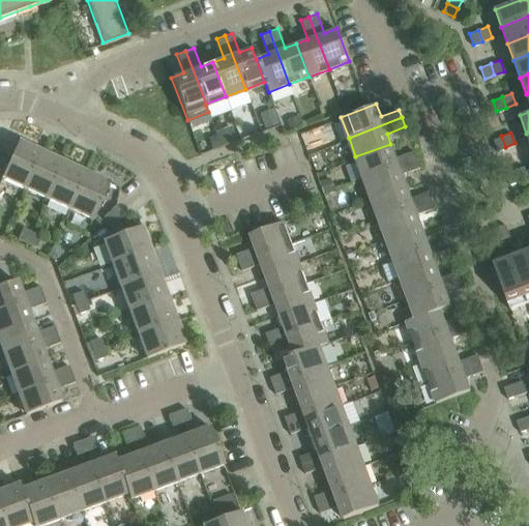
[(501,136),(492,139),(496,150),(505,147),(501,136)]
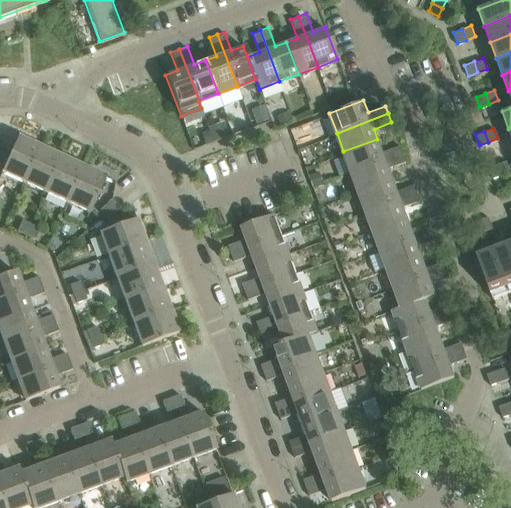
[(0,171),(22,181),(38,145),(16,135),(0,171)]
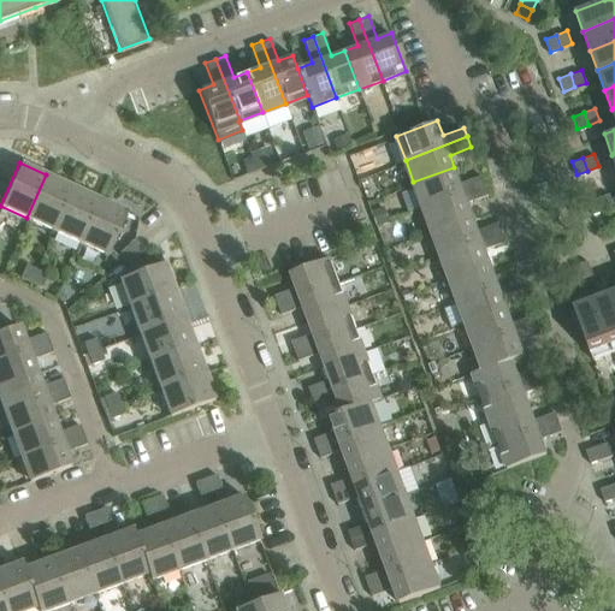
[(413,182),(423,207),(484,183),(482,175),(460,182),(454,167),(413,182)]
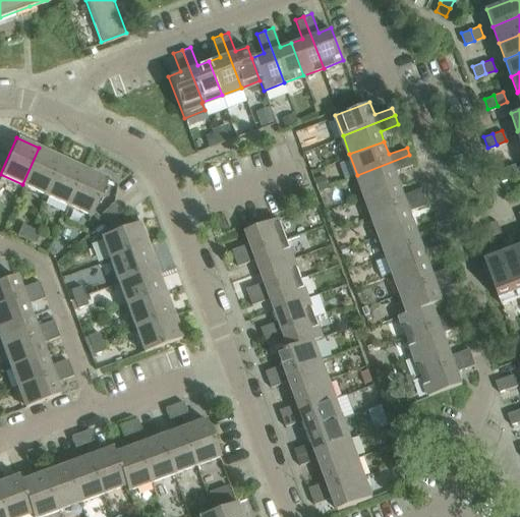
[(22,184),(45,194),(61,158),(39,148),(22,184)]
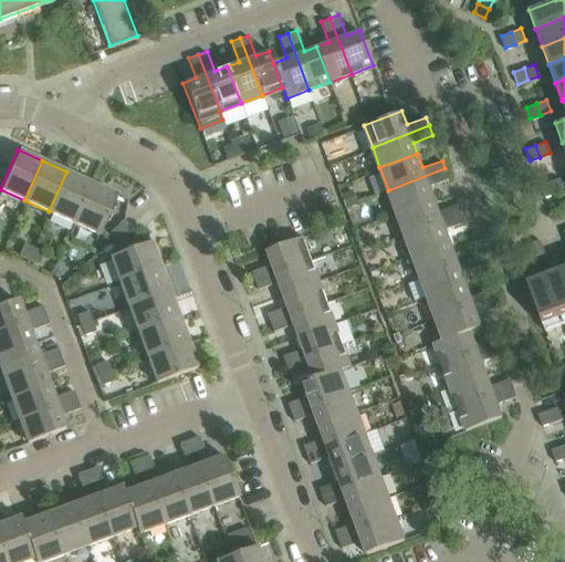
[(445,168),(388,190),(396,211),(433,197),(429,185),(449,178),(445,168)]
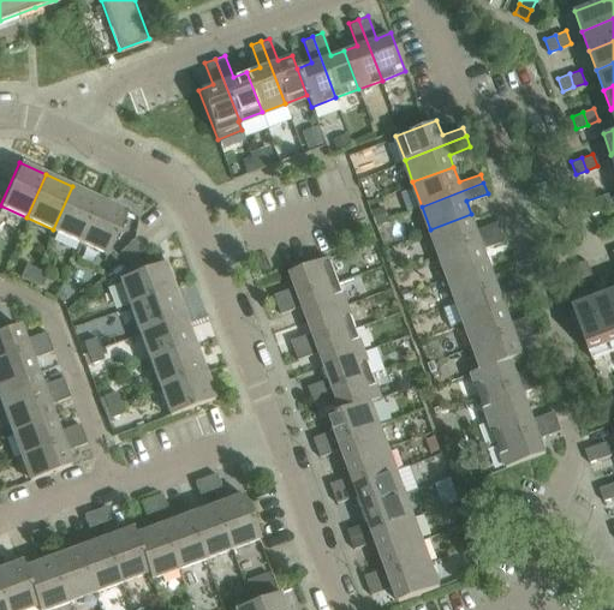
[(53,229),(78,241),(99,197),(72,186),(53,229)]
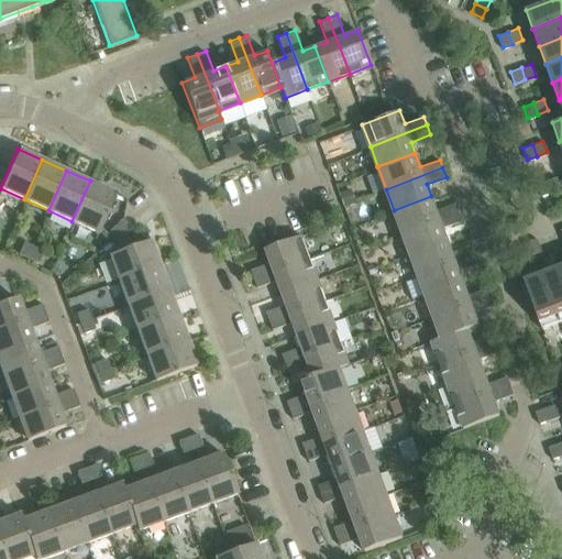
[(555,176),(546,179),(550,193),(560,189),(555,176)]
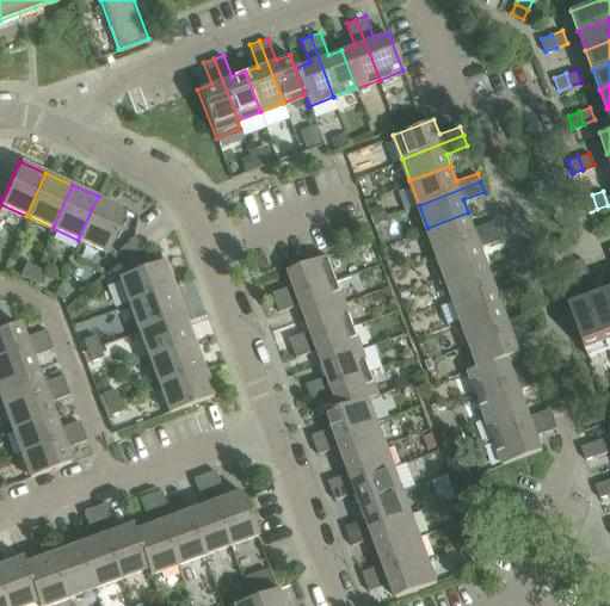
[(592,195),(581,199),(586,212),(597,209),(592,195)]
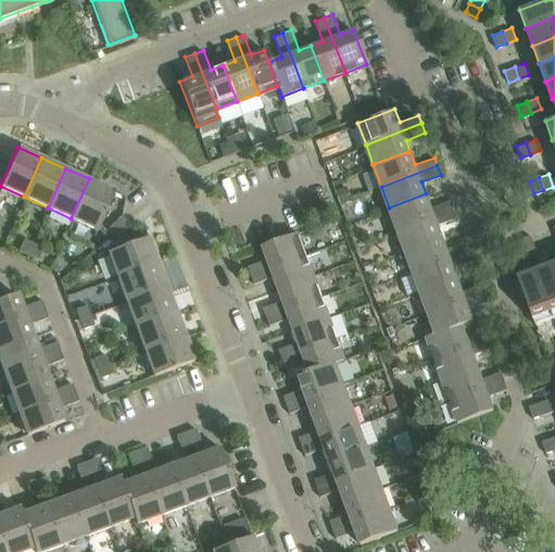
[(114,190),(89,178),(71,218),(96,229),(114,190)]
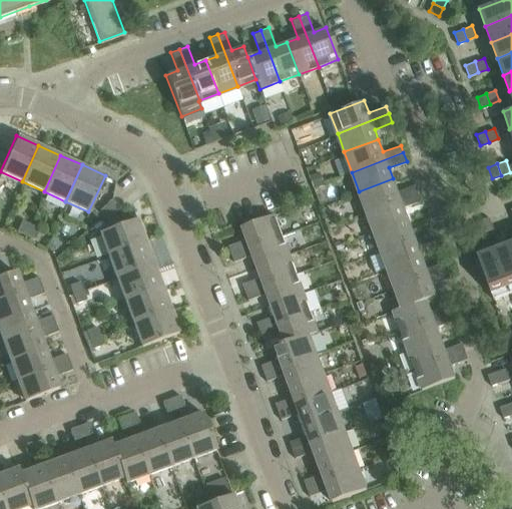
[(359,191),(366,210),(418,191),(415,183),(397,190),(393,178),(359,191)]
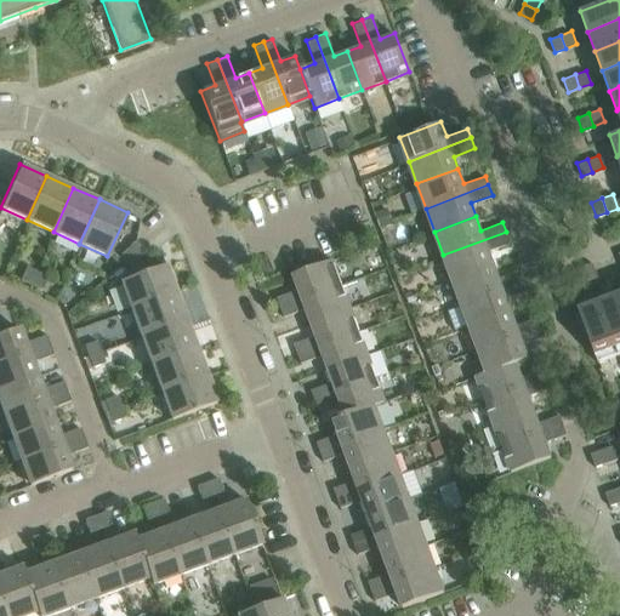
[(357,222),(346,226),(342,227),(347,238),(360,233),(357,222)]
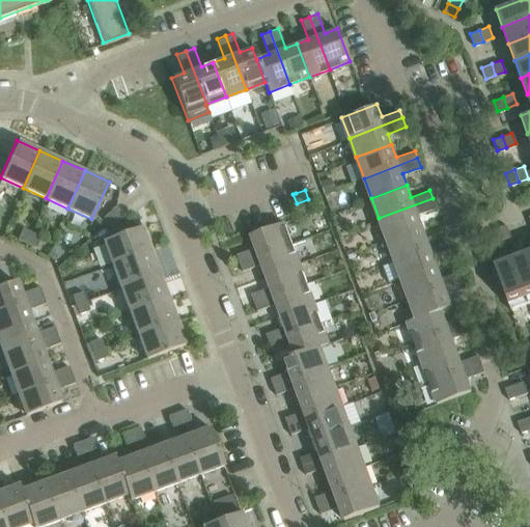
[(433,198),(379,218),(386,238),(420,225),(417,214),(436,207),(433,198)]
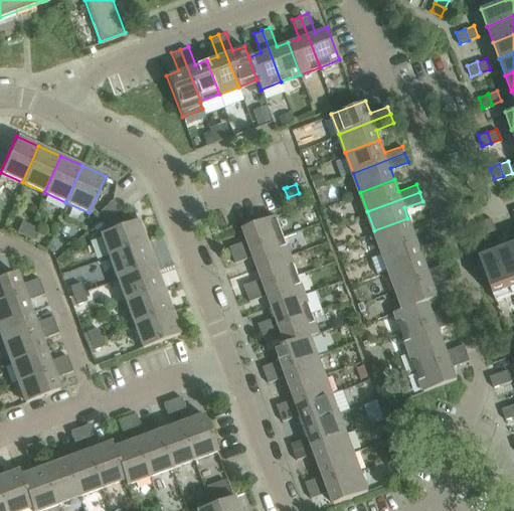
[(113,198),(106,205),(114,214),(121,207),(113,198)]
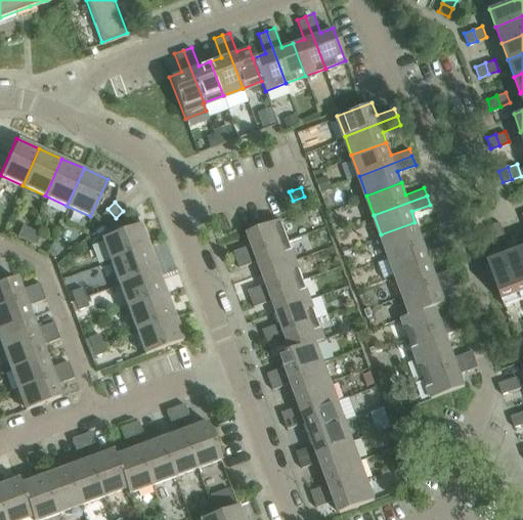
[(107,209),(99,215),(107,224),(116,218),(107,209)]
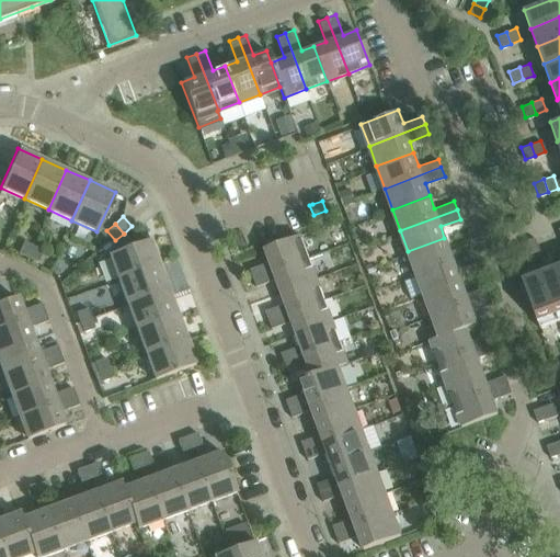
[(250,268),(252,275),(308,256),(299,234),(265,246),(270,260),(250,268)]
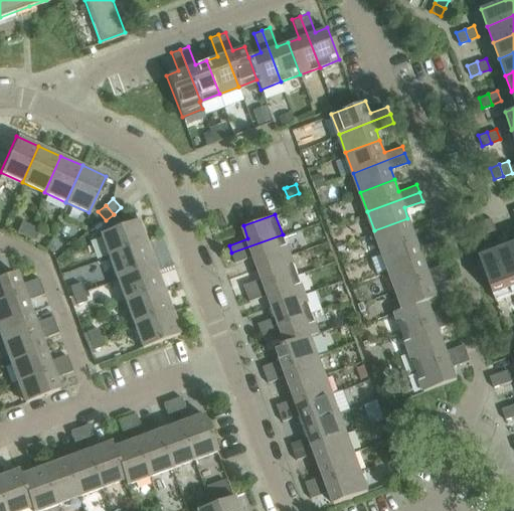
[(490,217),(479,221),(482,230),(494,226),(490,217)]
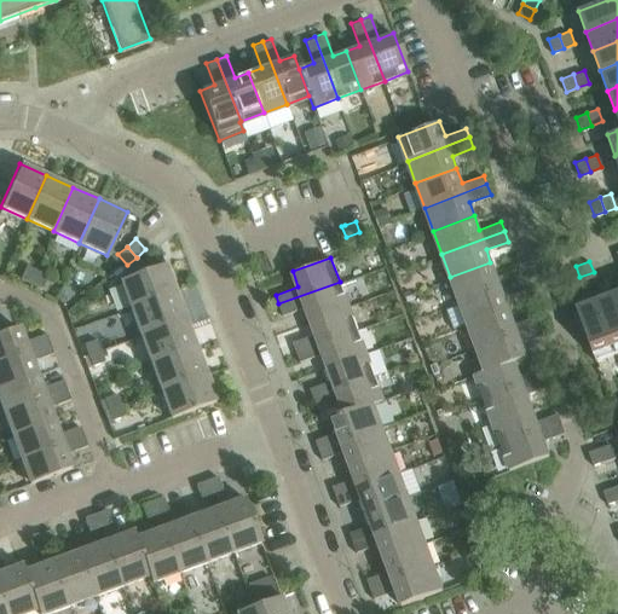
[(130,307),(174,290),(165,262),(119,279),(130,307)]
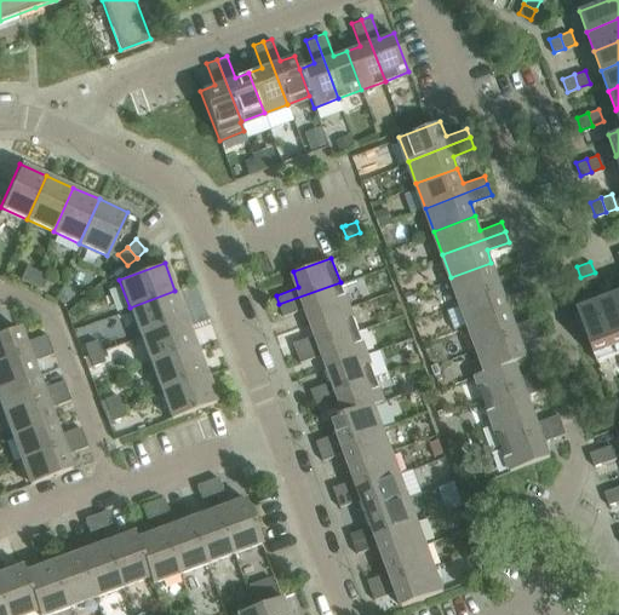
[(451,277),(459,302),(522,277),(519,269),(497,276),(491,263),(451,277)]
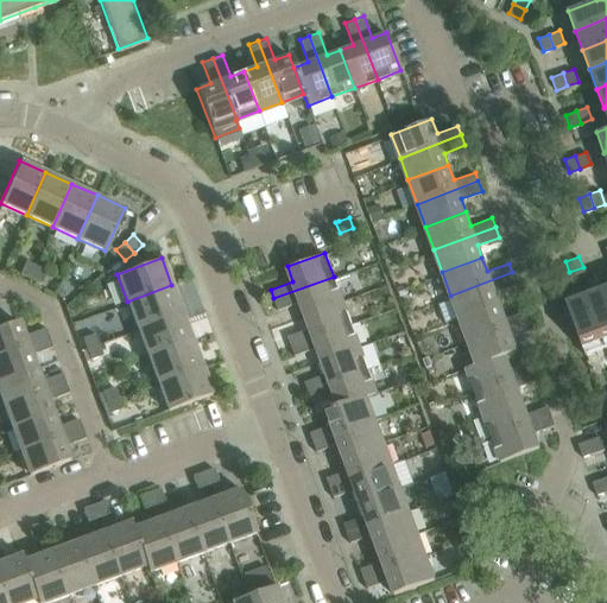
[(26,260),(20,272),(31,277),(37,265),(26,260)]
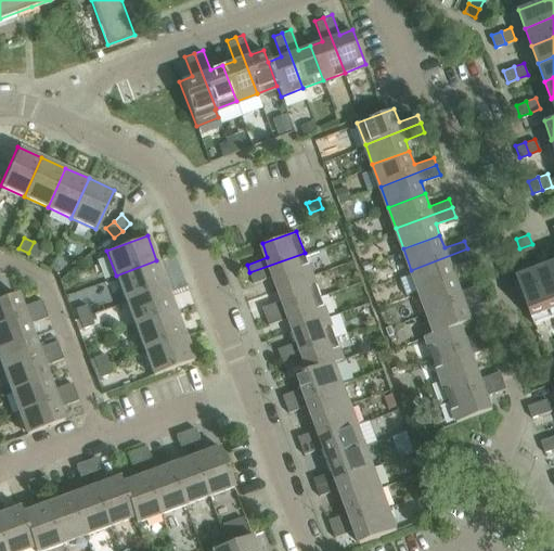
[(34,242),(28,253),(38,257),(42,245),(34,242)]
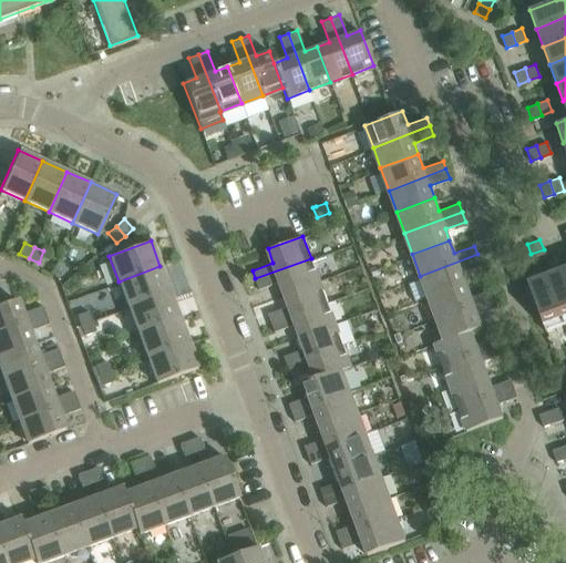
[(544,249),(531,254),(535,263),(547,258),(544,249)]
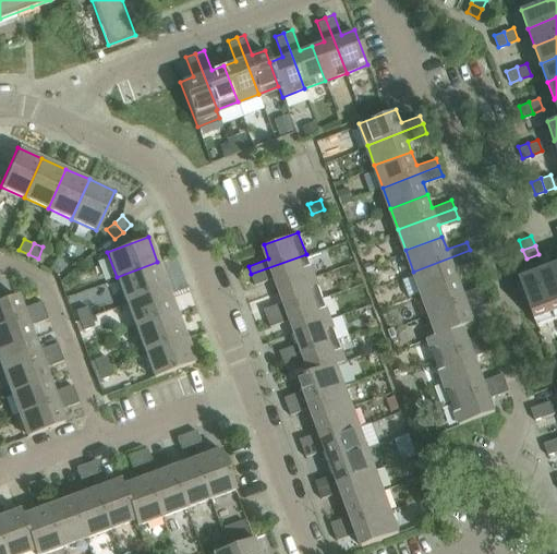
[(470,250),(413,272),(421,291),(457,278),(452,266),(473,260),(470,250)]
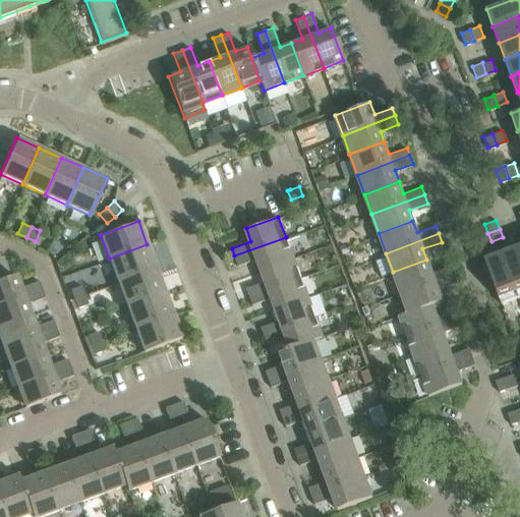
[(256,257),(262,269),(293,257),(286,237),(234,255),(238,265),(256,257)]
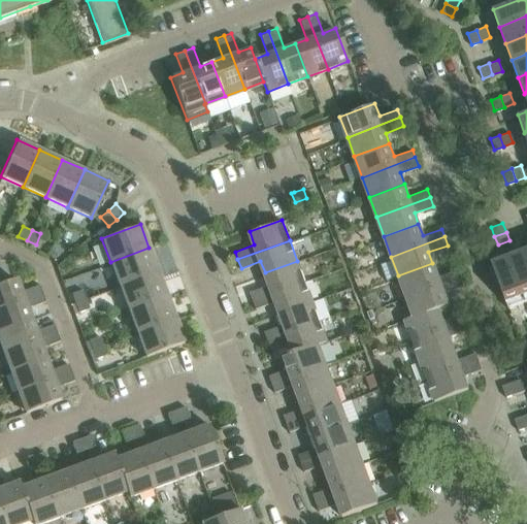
[(110,262),(119,285),(157,270),(149,248),(110,262)]
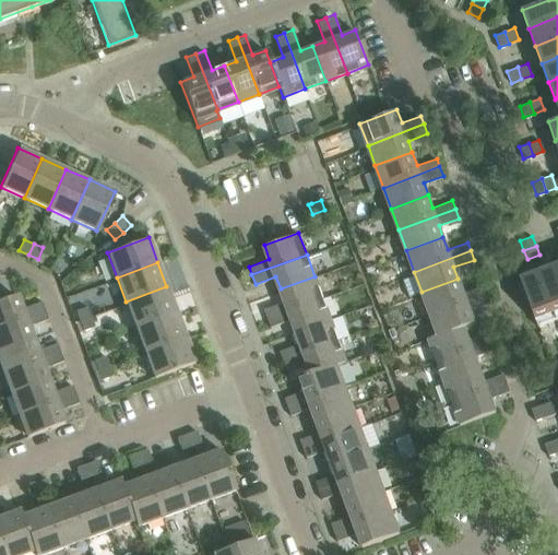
[(557,268),(556,263),(538,270),(556,318),(557,317),(557,268)]
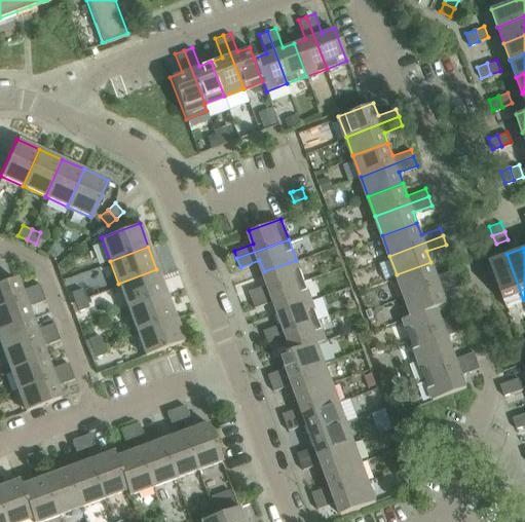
[(517,301),(523,299),(507,254),(489,261),(505,305),(517,301)]
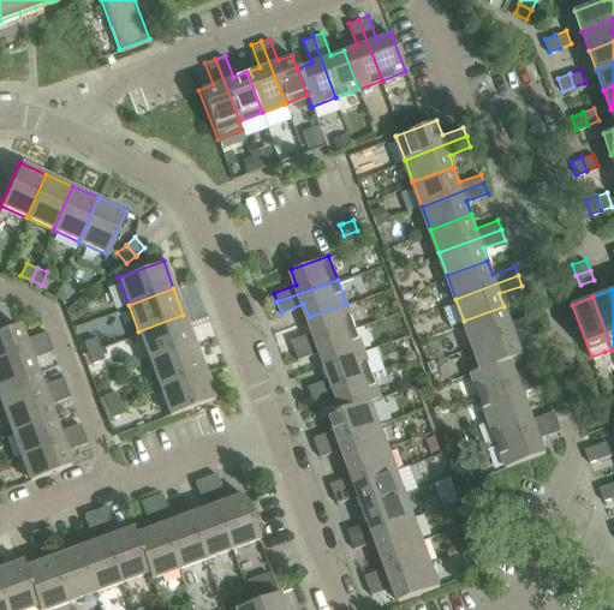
[(290,339),(294,348),(355,326),(346,304),(309,317),(313,330),(290,339)]
